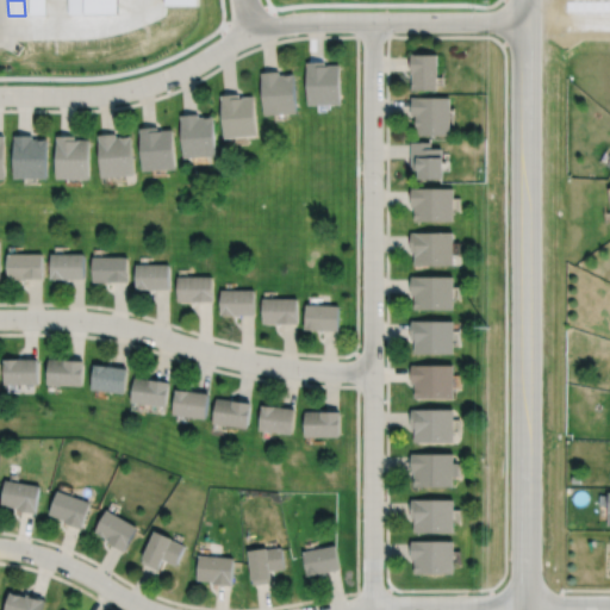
[(27,0),(29,14),(45,14),(44,0),(27,0)]
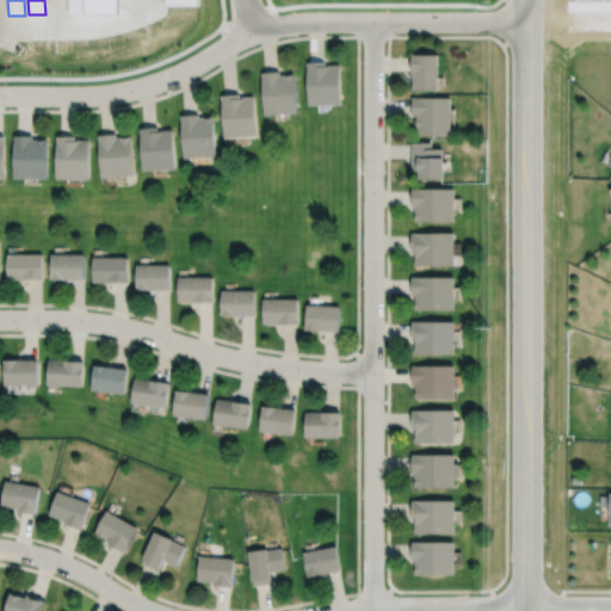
[(67,0),(68,13),(117,13),(116,0),(67,0)]
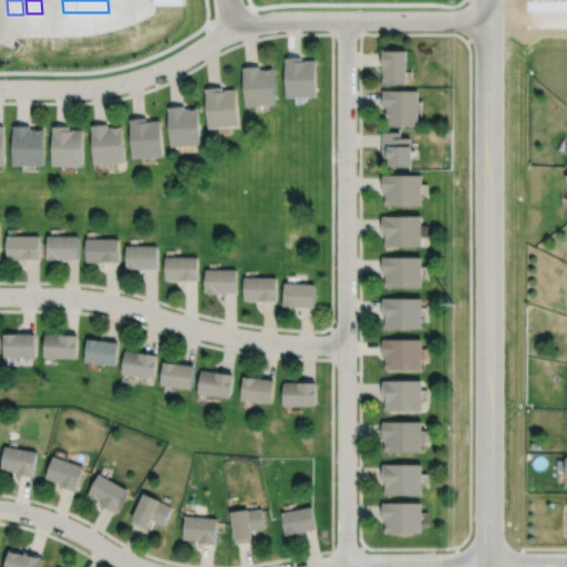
[(383,51),(383,83),(408,83),(408,51),(383,51)]
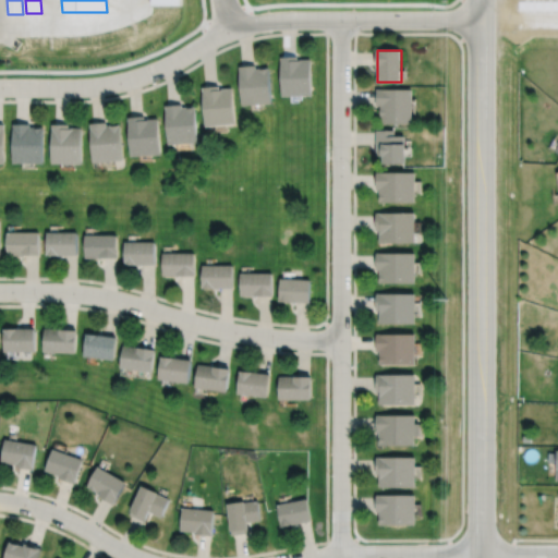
[(280,57),(281,96),(312,96),(312,60),(299,60),(299,56),(280,57)]
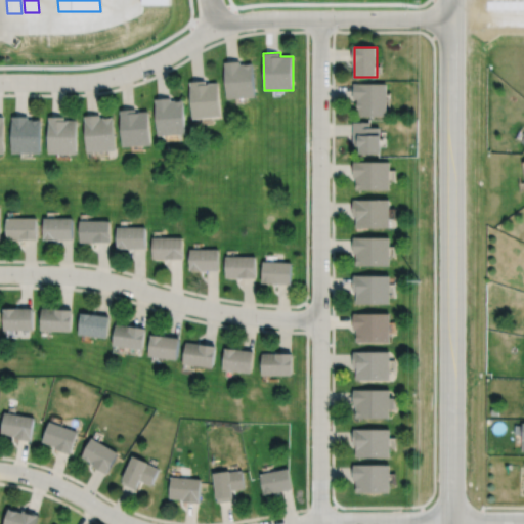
[(224,62),(227,99),(255,97),(252,63),(242,64),(241,61),(224,62)]
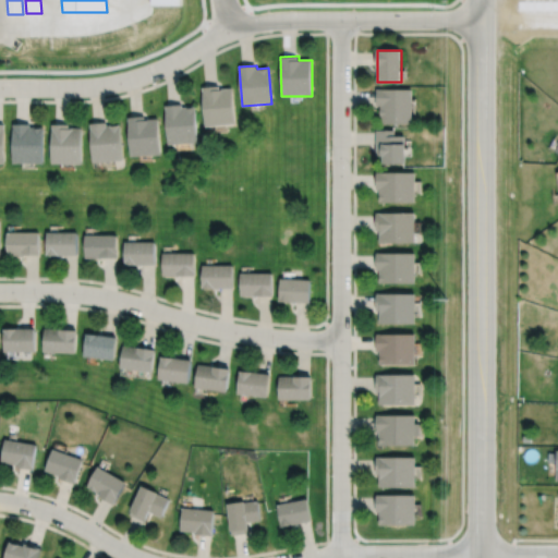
[(203,86),(206,126),(235,124),(232,88),(220,89),(220,85),(203,86)]
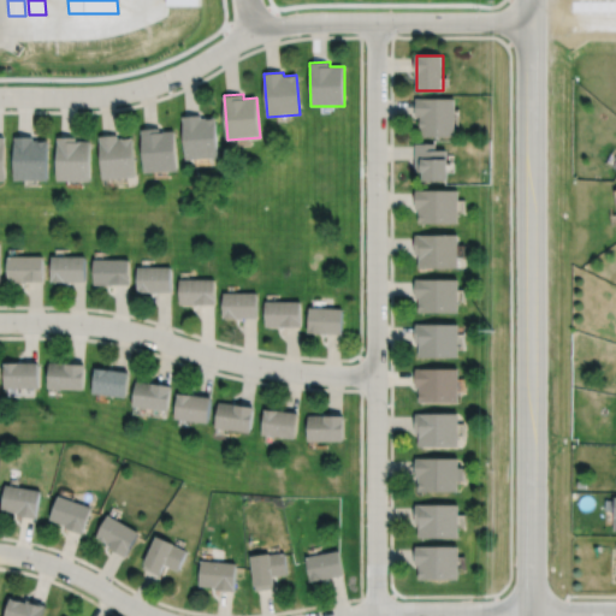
[(416,98),(415,117),(420,117),(420,137),(455,137),(456,98),(416,98)]
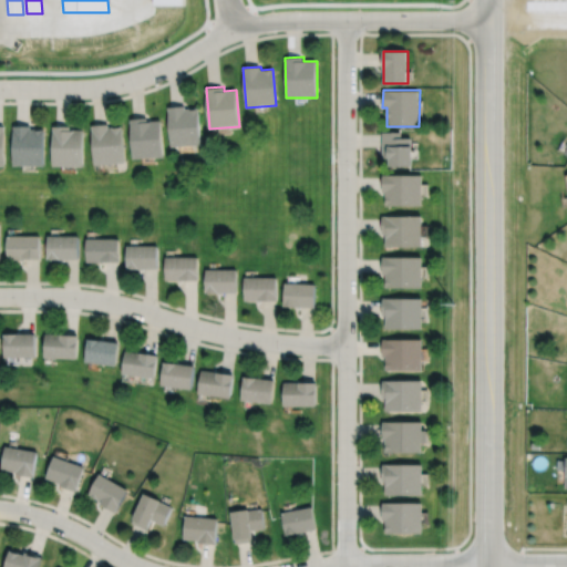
[(168,107),(172,146),(202,145),(199,109),(186,110),(186,106),(168,107)]
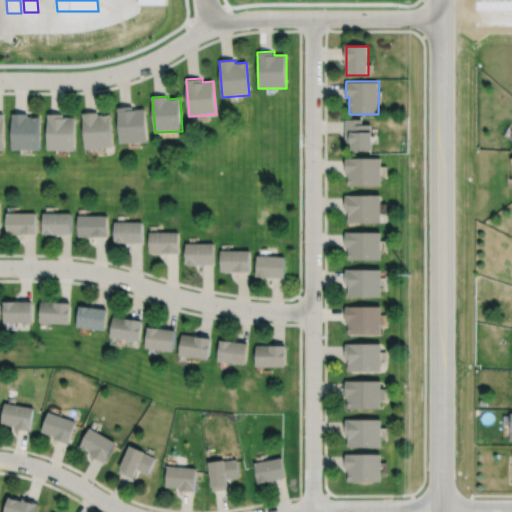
[(117,107),(120,143),(148,141),(146,109),(134,110),(133,106),(117,107)]
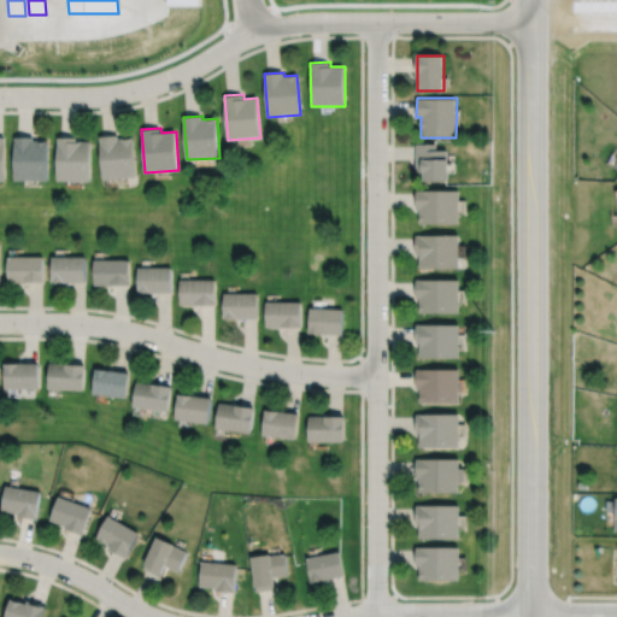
[(100,136),(103,180),(135,177),(133,140),(121,140),(119,135),(100,136)]
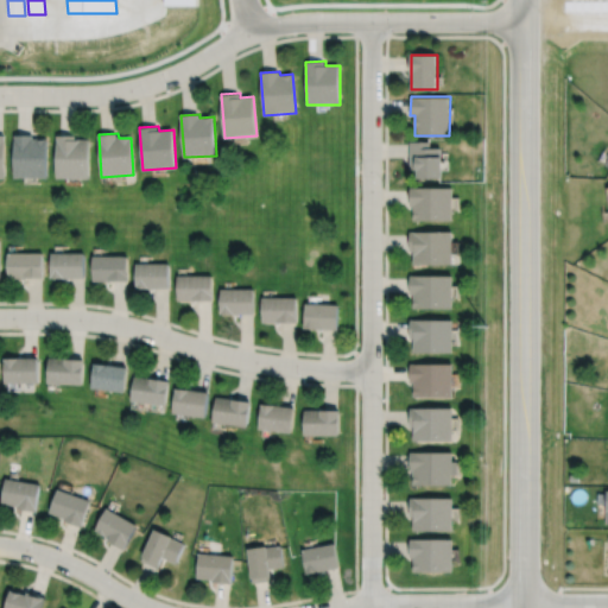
[(14,135),(14,178),(48,179),(48,140),(33,140),(33,135),(14,135)]
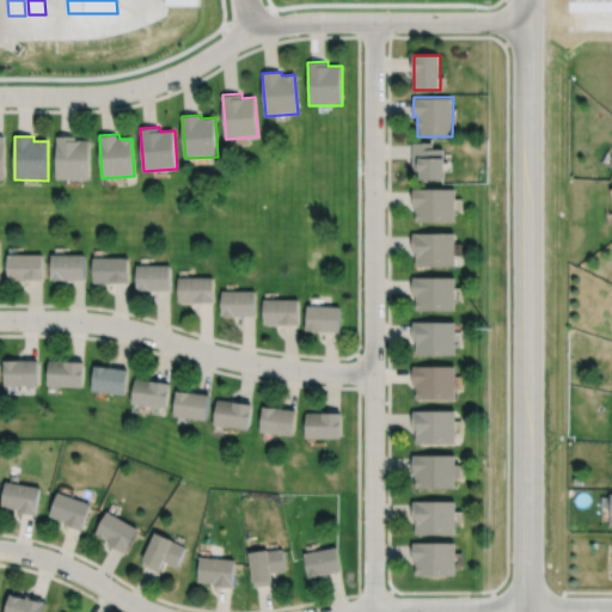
[(57,136),(56,179),(90,179),(91,140),(77,140),(77,136),(57,136)]
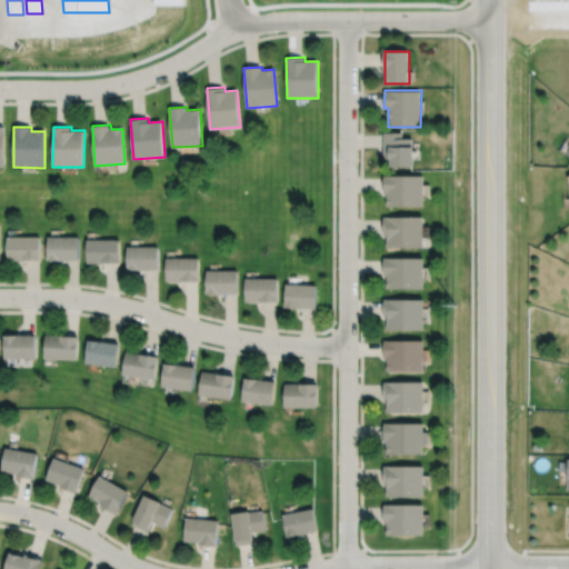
[(383,133),(383,159),(389,159),(390,159),(390,167),(415,167),(415,147),(412,147),(412,139),(403,139),(403,133),(383,133)]
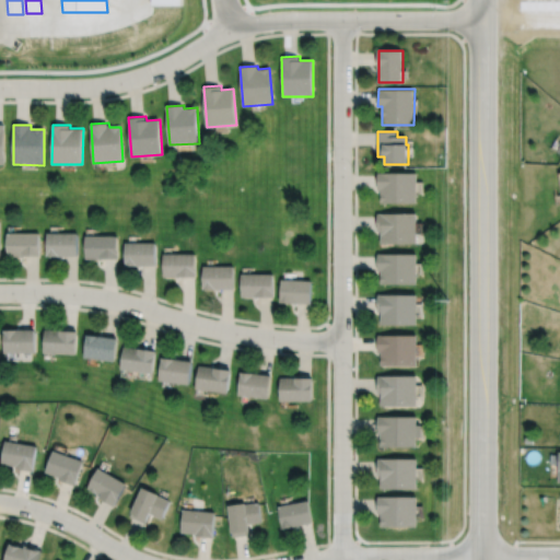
[(378,173),(378,189),(381,189),(381,203),(417,203),(417,173),(378,173)]
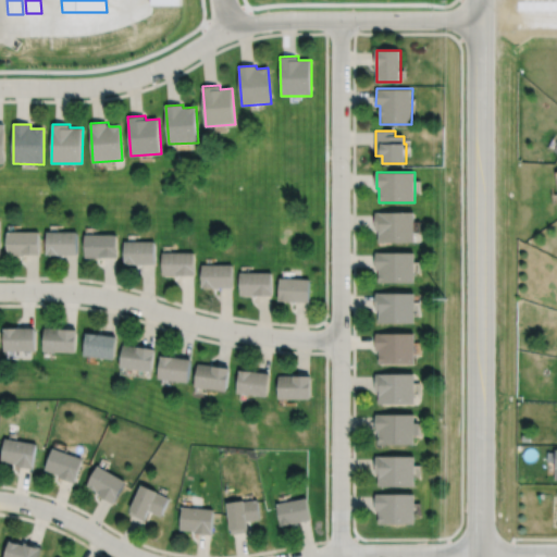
[(375,211),(375,229),(379,229),(379,242),(415,242),(415,211),(375,211)]
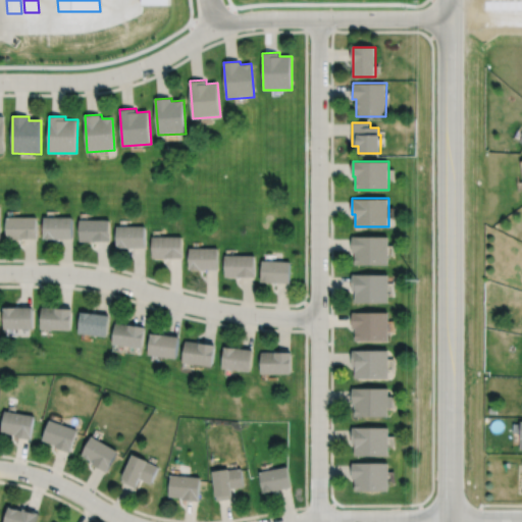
[(7,216),(7,239),(37,239),(37,217),(7,216)]
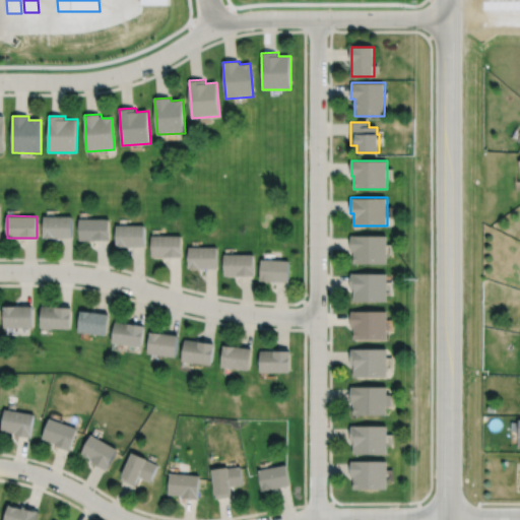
[(44,216),(44,238),(72,238),(72,216),(44,216)]
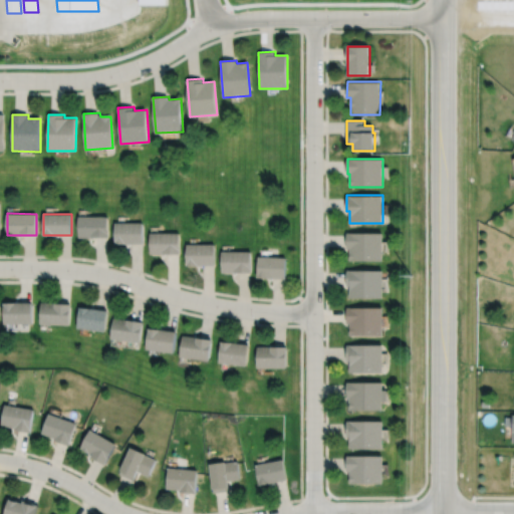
[(78,216),(78,238),(108,238),(108,216),(78,216)]
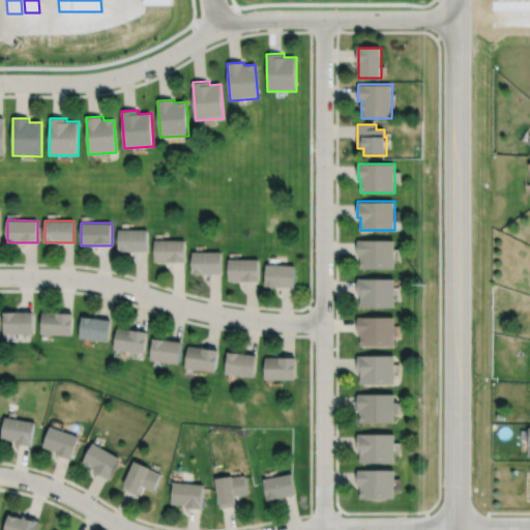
[(118,229),(118,251),(147,251),(148,229),(118,229)]
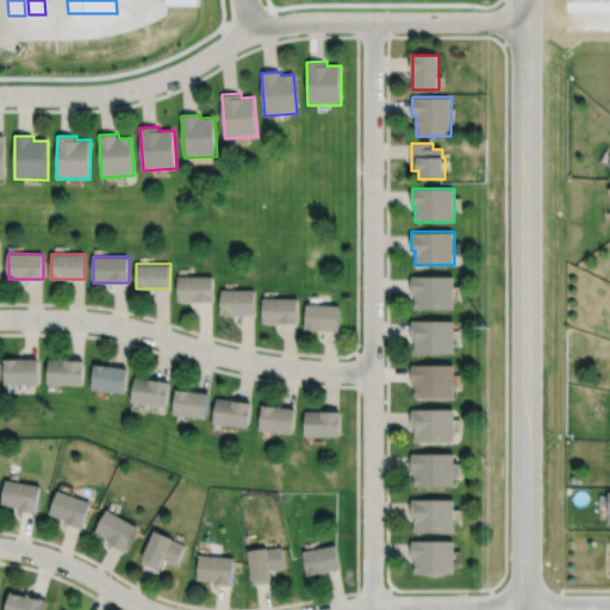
[(178,277),(178,302),(213,302),(212,277),(178,277)]
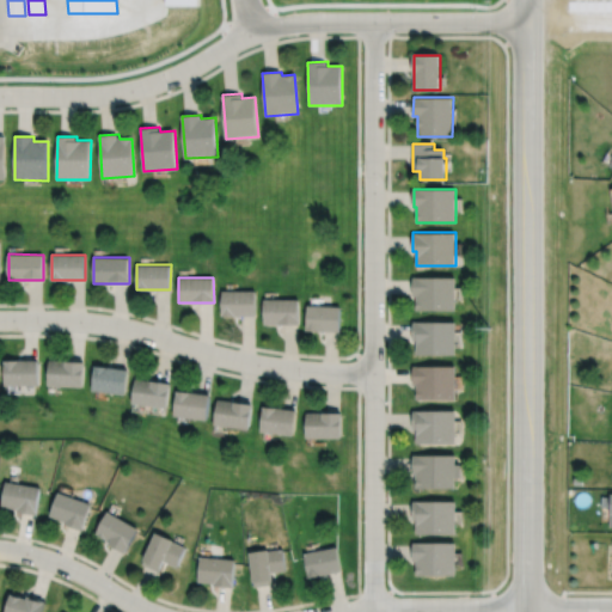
[(414,277),(412,297),(416,297),(416,310),(456,310),(456,277),(414,277)]
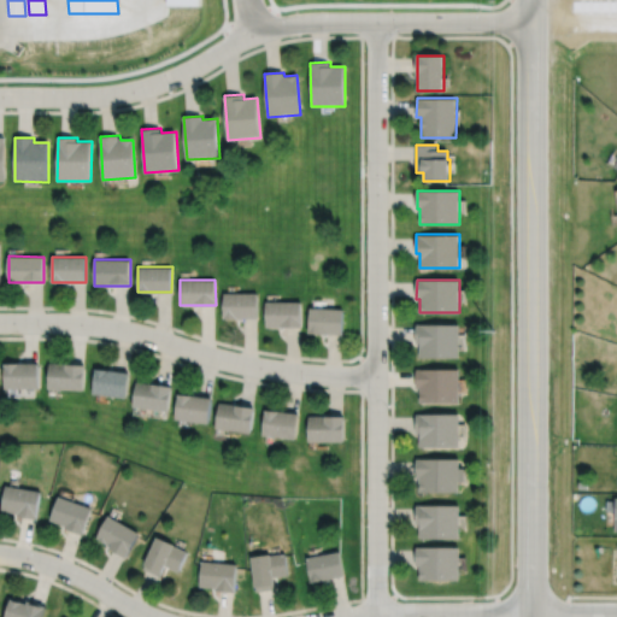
[(223,292),(223,319),(257,319),(257,292),(223,292)]
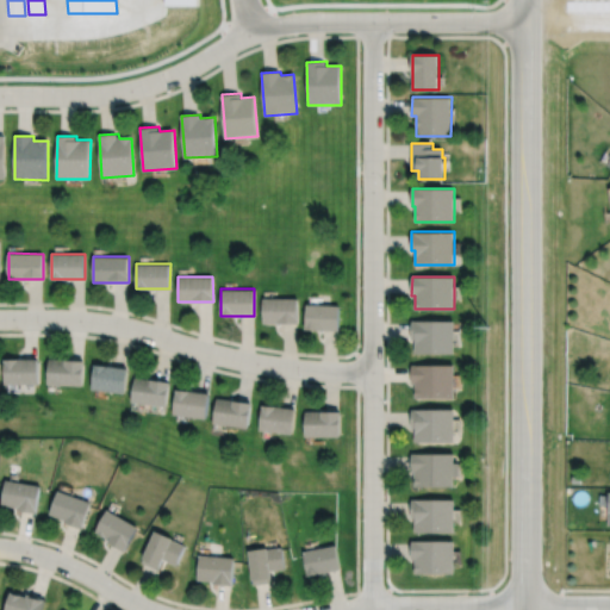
[(263,298),(262,324),(298,324),(298,298),(263,298)]
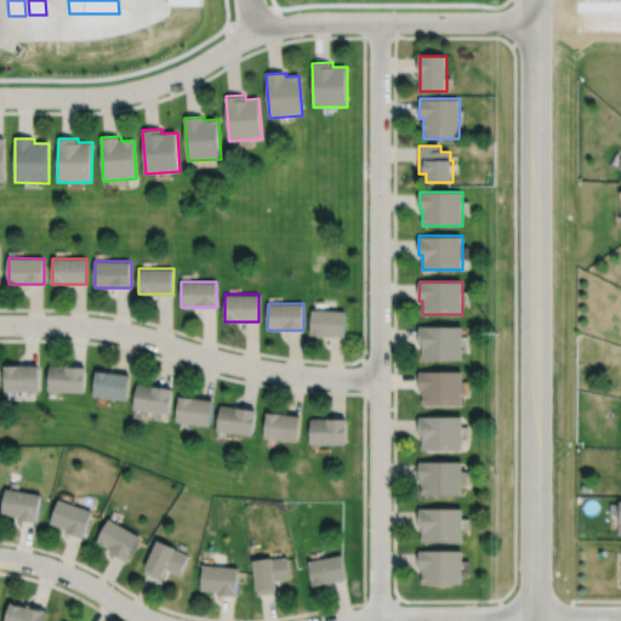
[(312,309),(311,335),(345,337),(347,311),(312,309)]
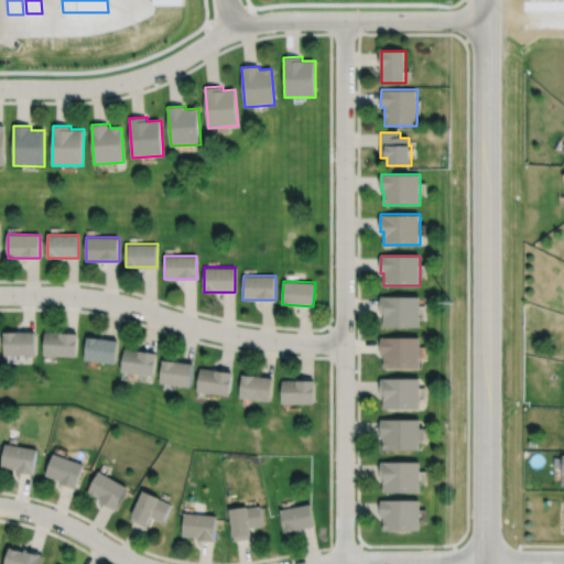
[(380,295),(380,315),(384,315),(384,327),(420,327),(420,296),(380,295)]
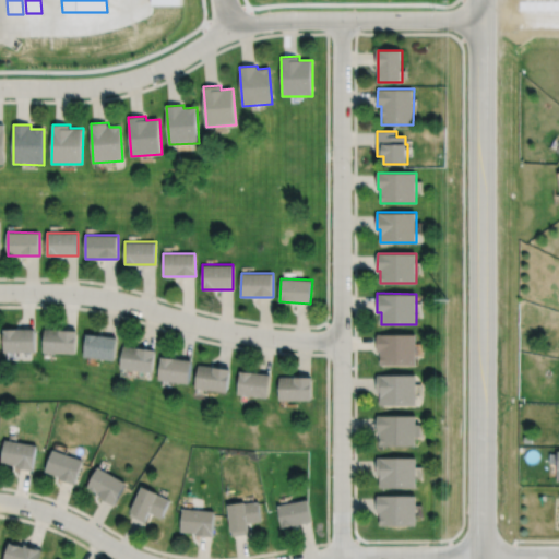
[(45,328),(44,352),(75,354),(78,330),(45,328)]
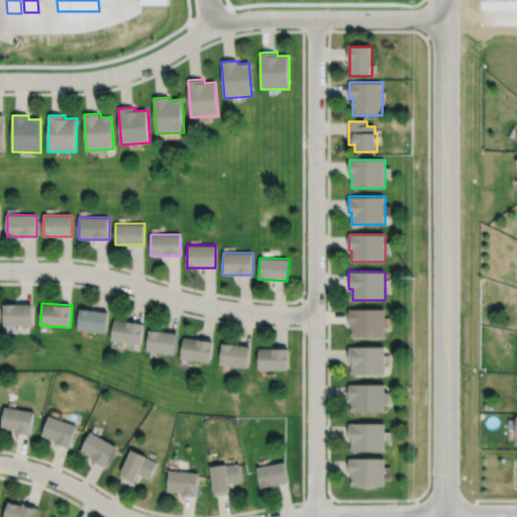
[(4,304),(4,326),(32,326),(32,304),(4,304)]
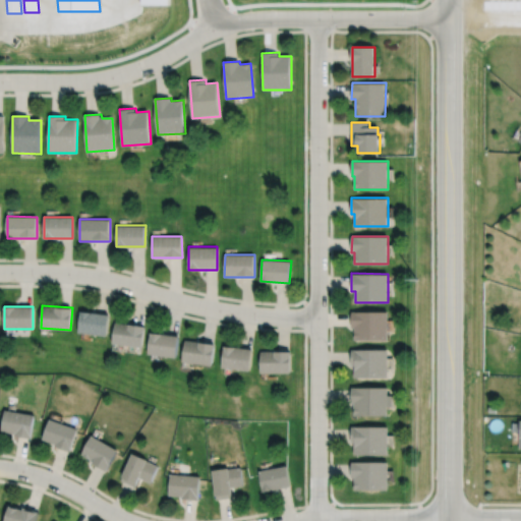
[(80,310),(78,332),(107,336),(110,314),(80,310)]
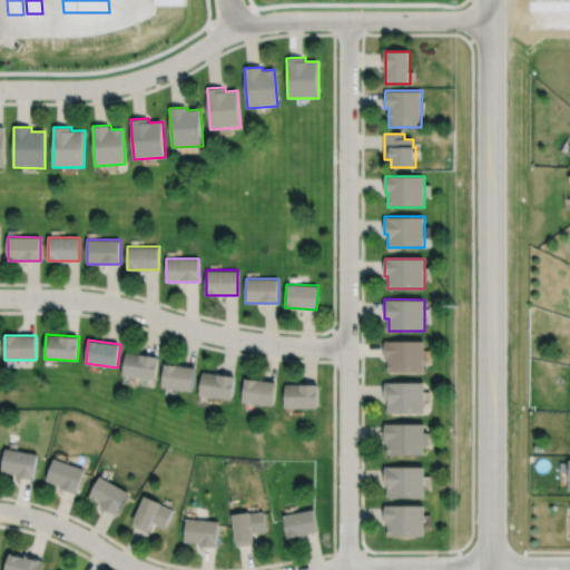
[(385,341),(385,359),(387,359),(387,373),(425,372),(424,341),(385,341)]
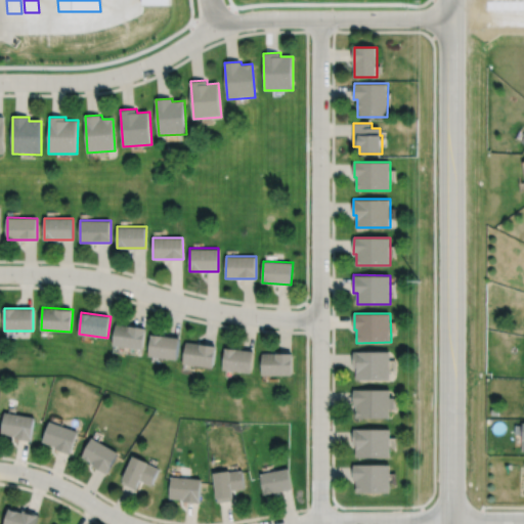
[(117,324),(113,346),(142,351),(145,329),(117,324)]
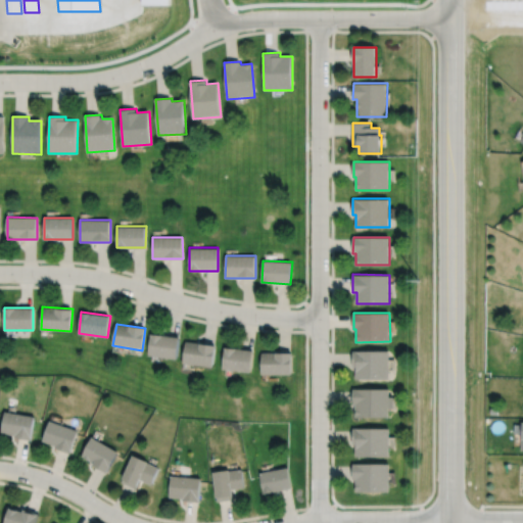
[(151,333),(148,355),(176,360),(179,337),(151,333)]
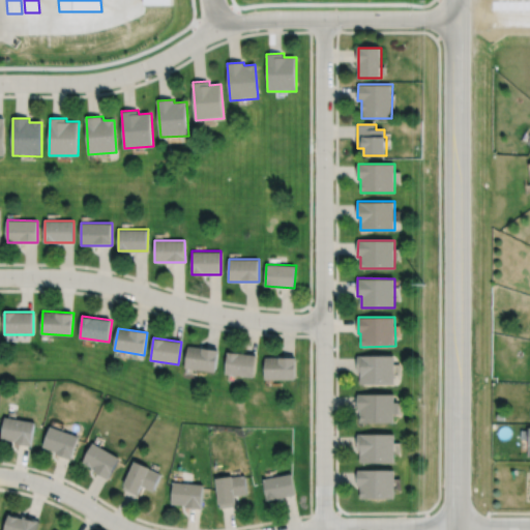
[(188,346),(185,367),(215,373),(218,351),(188,346)]
